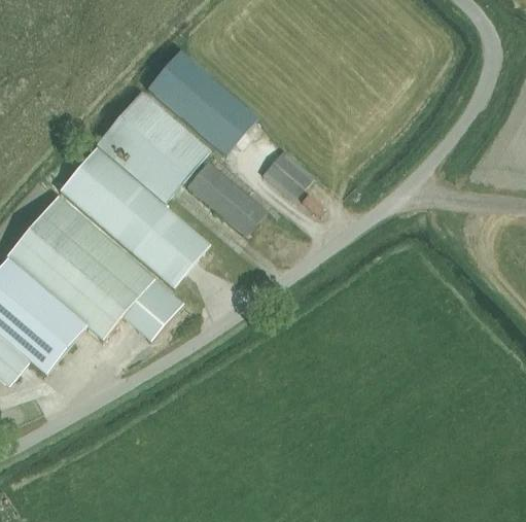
[(180,49),(148,88),(225,154),(258,116),(180,49)]
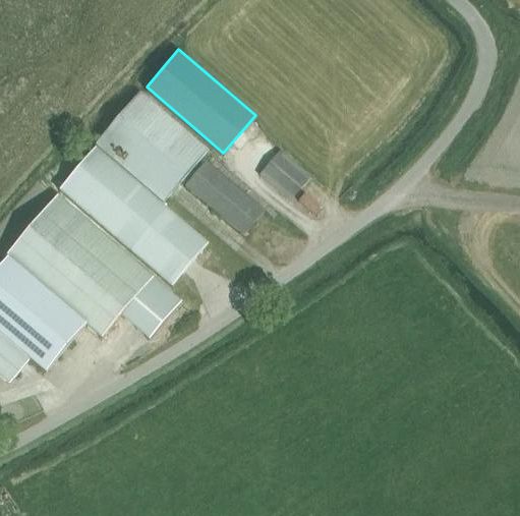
[(164,201),(208,149),(140,92),(98,144),(164,201)]
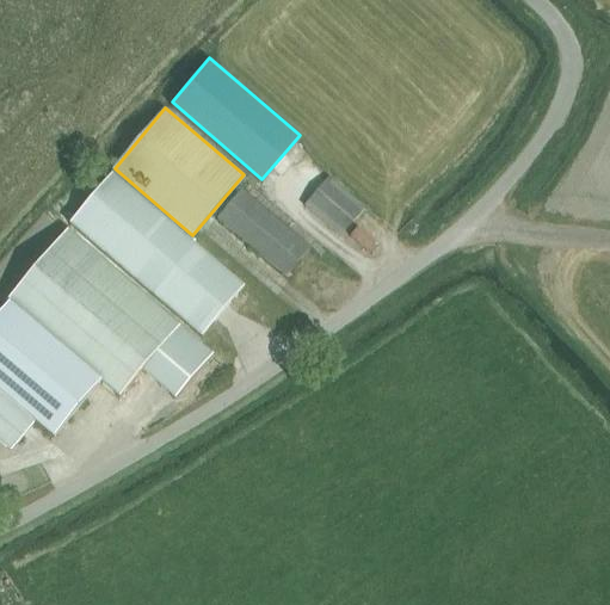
[(201,335),(242,286),(112,171),(69,220),(201,335)]
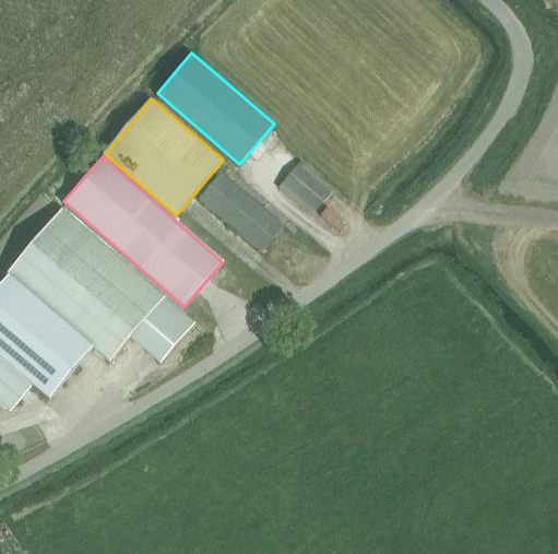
[(311,212),(333,186),(303,160),(281,186),(311,212)]
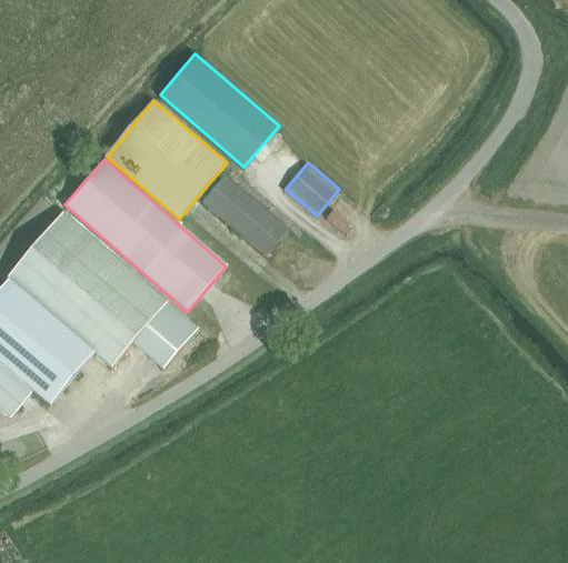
[(267,253),(289,227),(226,173),(203,200),(267,253)]
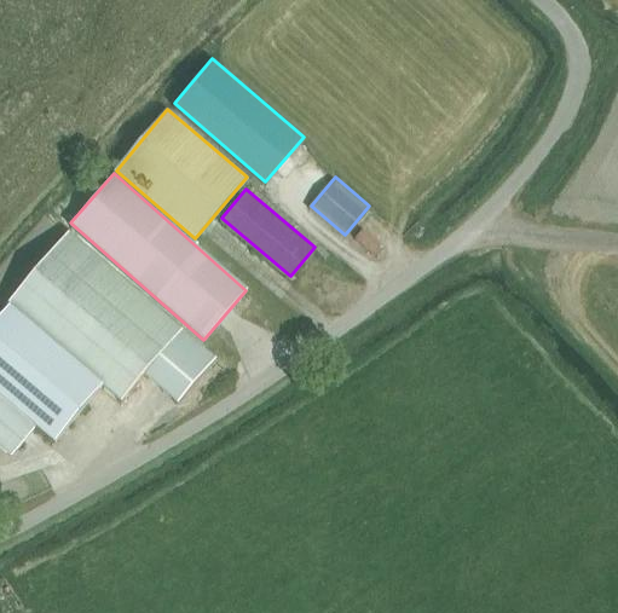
[(121,400),(180,325),(67,229),(3,301),(9,306),(0,316),(0,441),(12,454),(36,426),(55,441),(102,385),(103,383),(121,400)]
